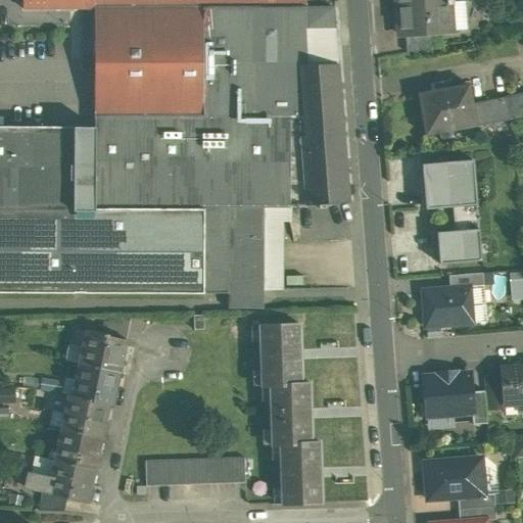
[(21,0),(22,10),(94,10),(107,10),(285,9),(285,0),(21,0)]
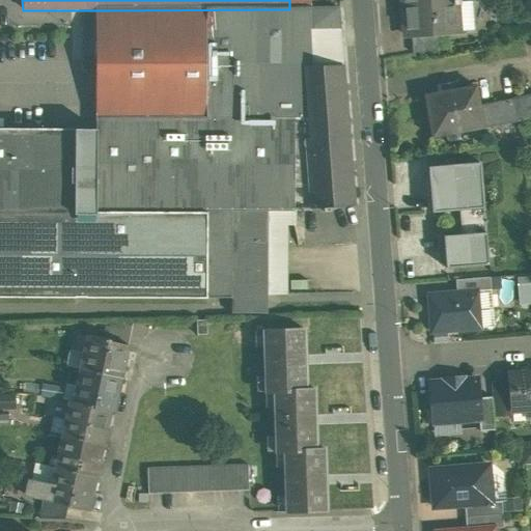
[(309,0),(289,0),(289,9),(310,8),(309,0)]
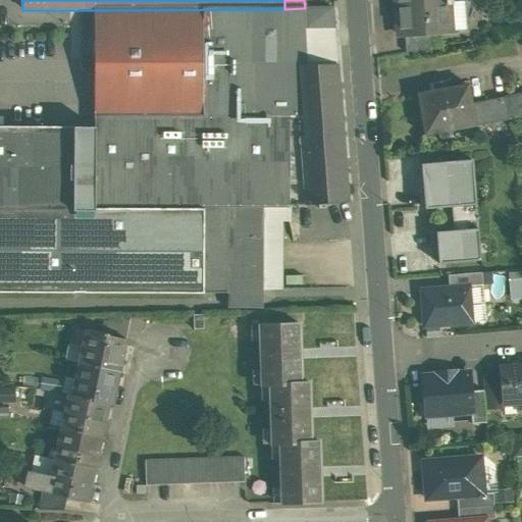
[(446,3),(398,7),(400,37),(402,37),(426,35),(448,33),(446,5),(446,3)]
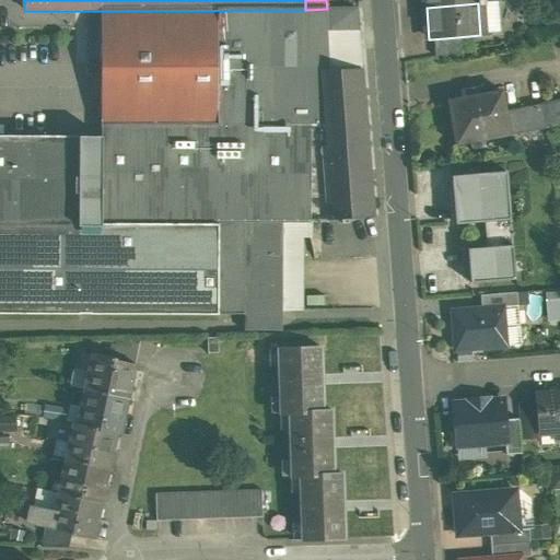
[(305,10),(115,11),(115,124),(101,124),(101,128),(102,128),(102,127),(328,128),(328,70),(327,31),(327,9),(305,10)]
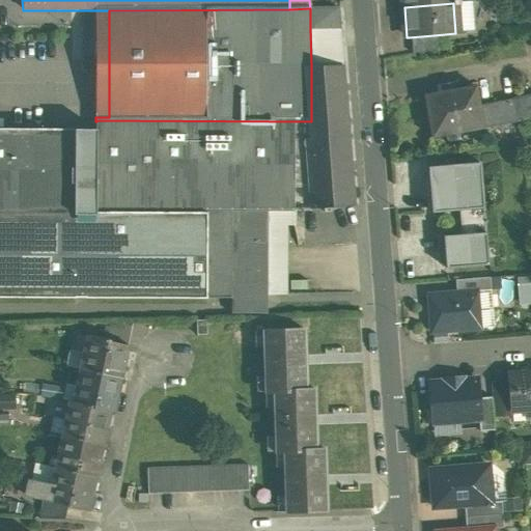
[(339,31),(337,8),(310,8),(310,29),(339,31)]
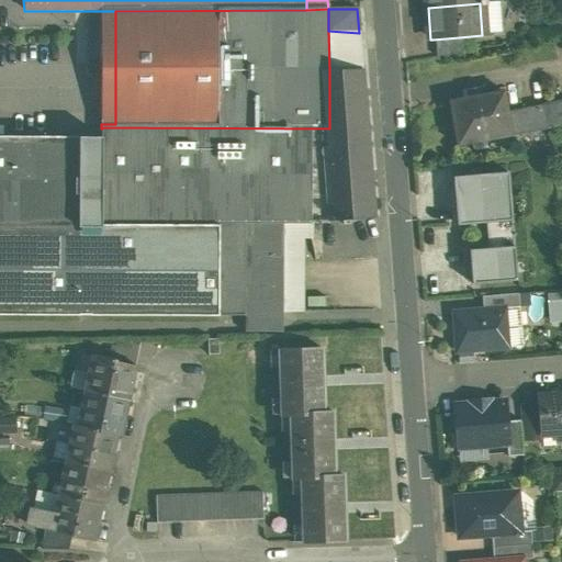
[(115,11),(101,11),(101,124),(115,124),(115,11)]
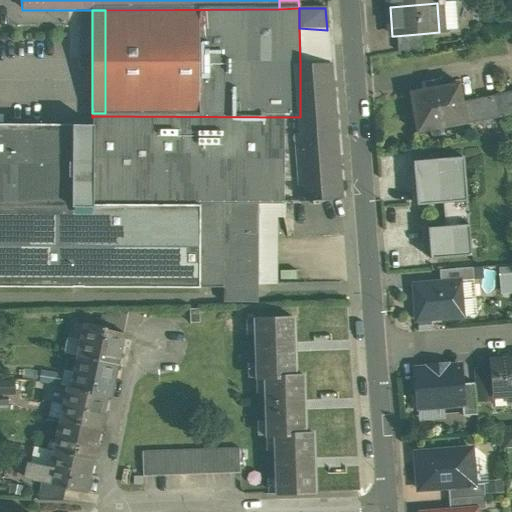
[(327,30),(299,28),(300,64),(308,64),(330,64),(327,30)]
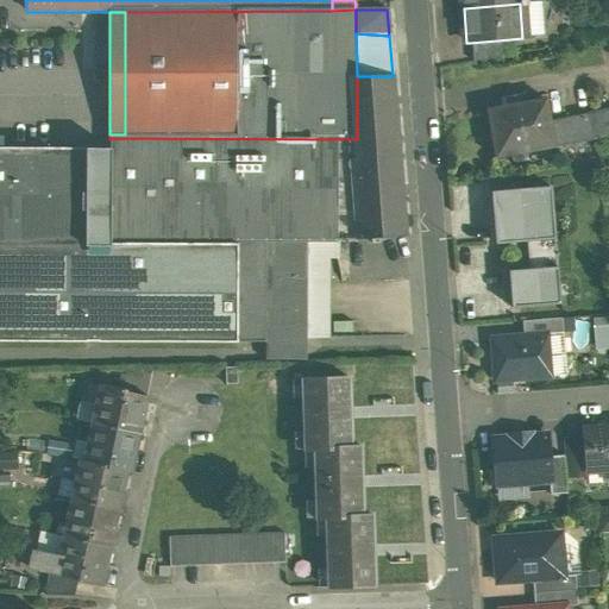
[(497,41),(469,43),(471,62),(498,57),(497,41)]
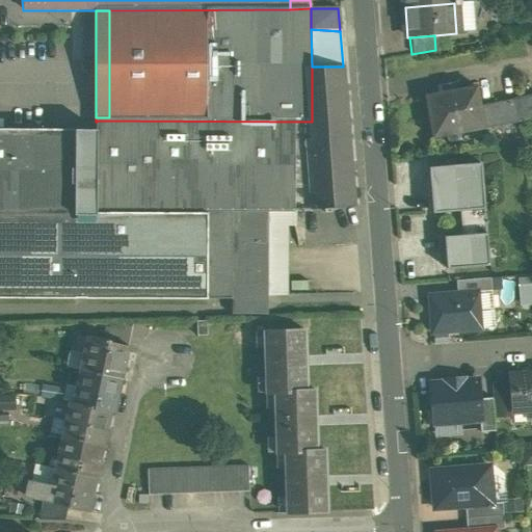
[(326,129),(320,67),(312,67),(312,122),(312,130),(326,129)]
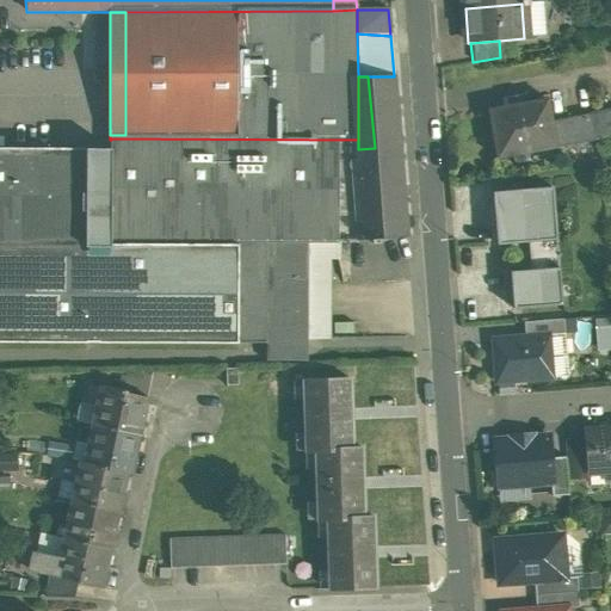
[(394,76),(368,76),(375,148),(400,147),(394,76)]
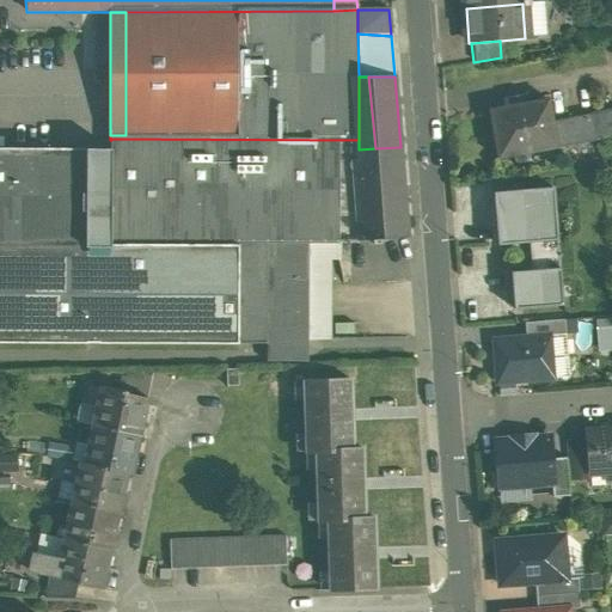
[(527,95),(507,98),(509,108),(490,111),(500,159),(515,155),(526,154),(556,148),(551,123),(548,102),(528,104),(527,95)]
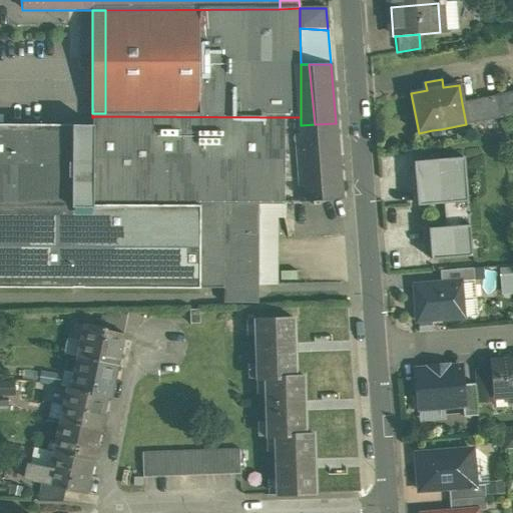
[(512,93),(496,97),(499,118),(512,115),(512,93)]
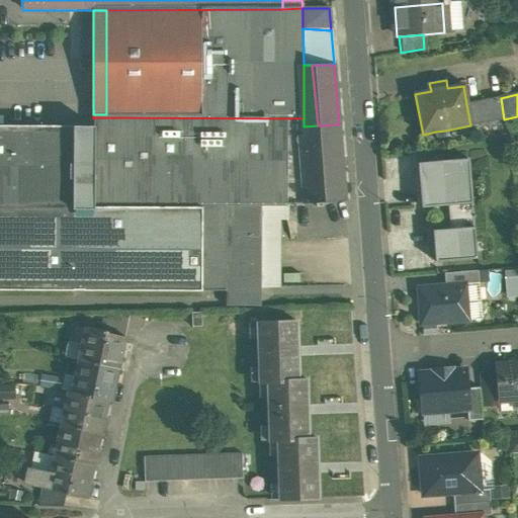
[(501,98),(466,104),(470,125),(504,119),(501,98)]
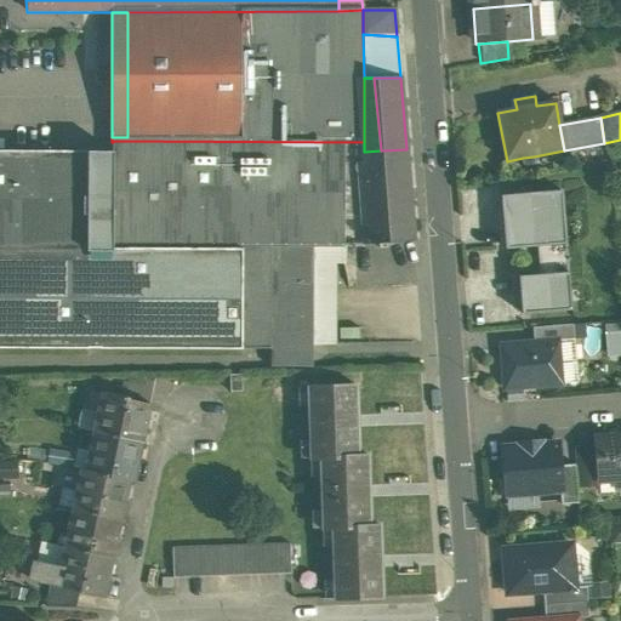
[(364,142),(113,141),(113,142),(113,152),(112,249),(272,251),(271,246),(313,246),(342,248),(342,249),(365,249),(365,245),(364,245),(363,180),(364,152),(364,142)]
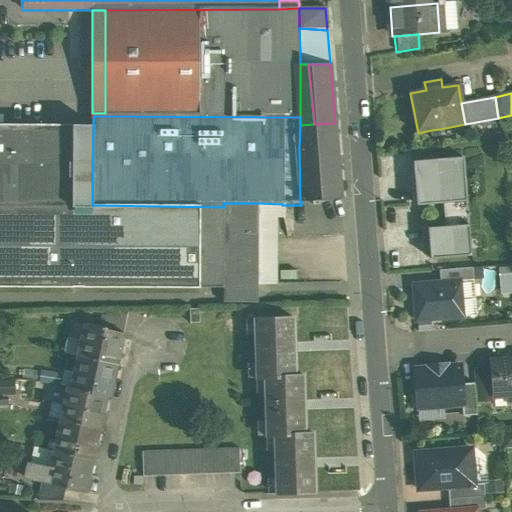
[(314,124),(300,125),(299,148),(337,146),(335,123),(314,124)]
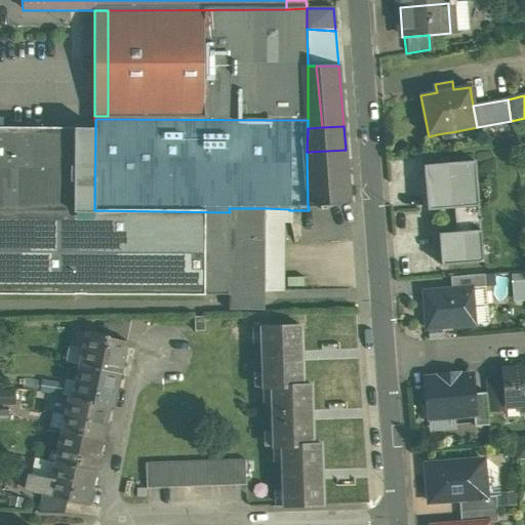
[(63,128),(0,127),(0,294),(229,295),(229,252),(230,212),(94,210),(63,211),(63,128)]
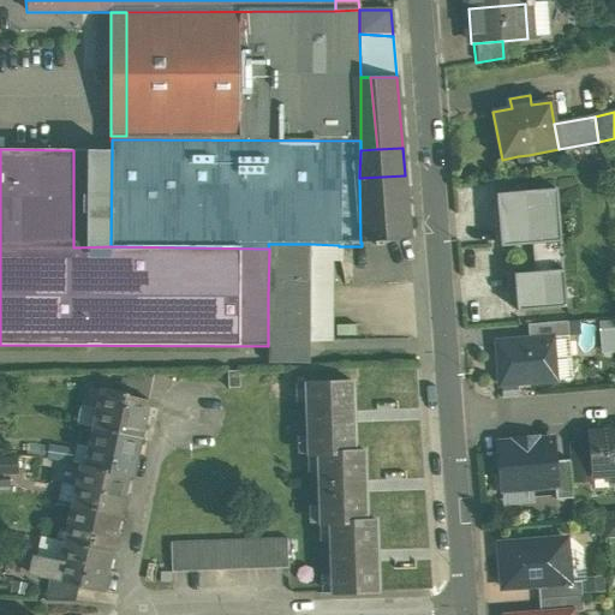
[(112,150),(73,150),(73,248),(111,246),(112,150)]
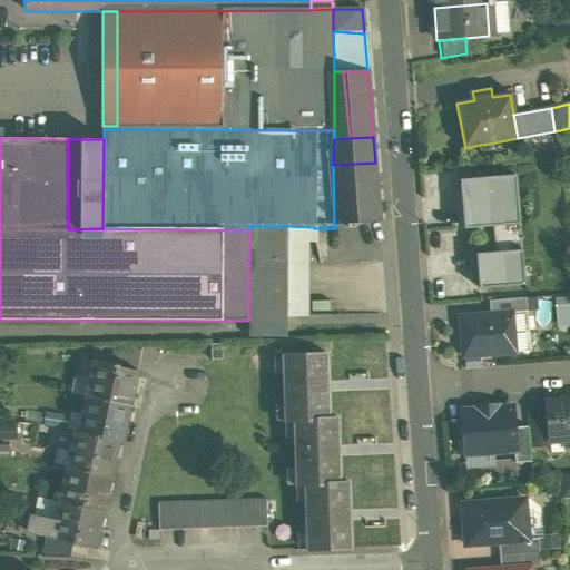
[(490,144),(480,145),(481,154),(491,151),(490,144)]
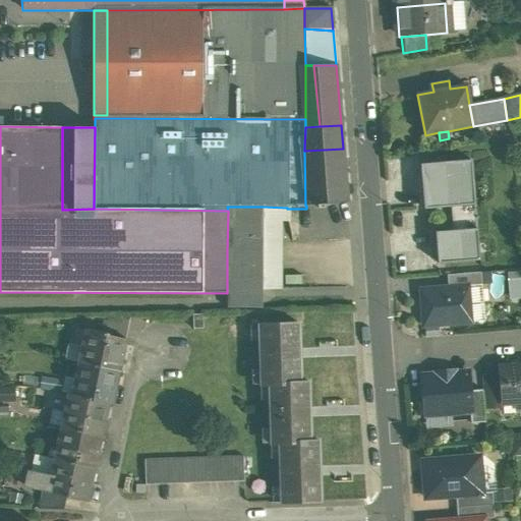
[(343,149),(304,151),(305,206),(306,206),(317,205),(319,210),(325,209),(324,205),(348,203),(343,149)]
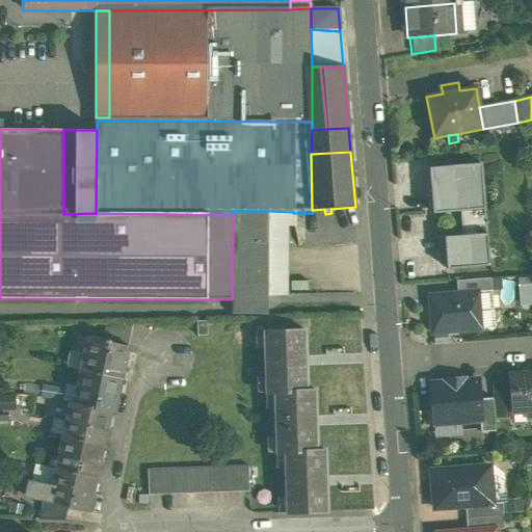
[(481,164),(429,168),(432,214),(460,212),(484,210),(481,164)]
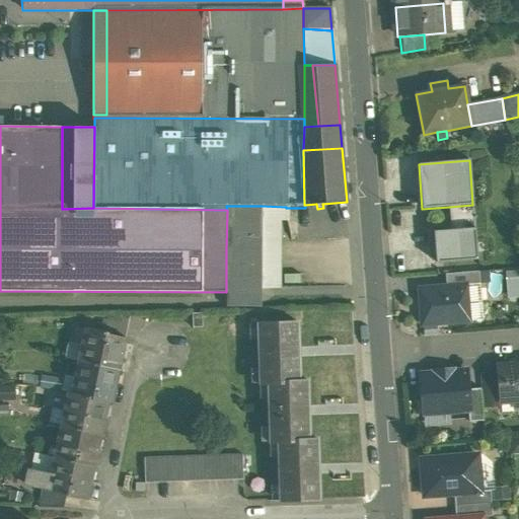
[(472,205),(449,207),(451,230),(474,228),(472,205)]
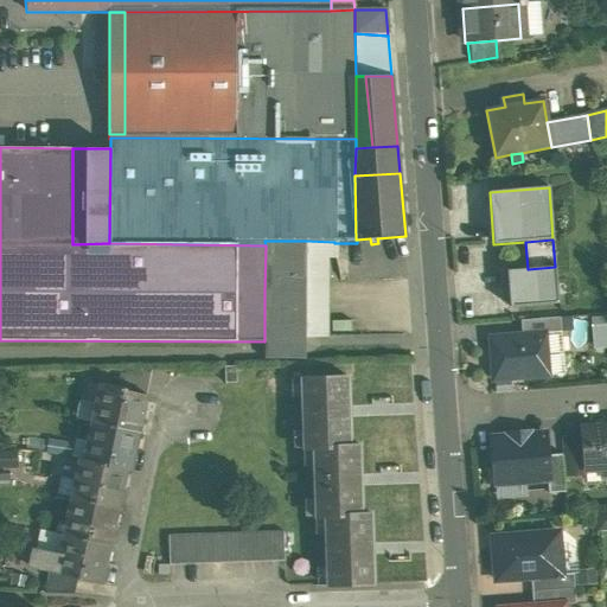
[(264,241),(266,246),(264,292),(305,292),(306,241),(264,241)]
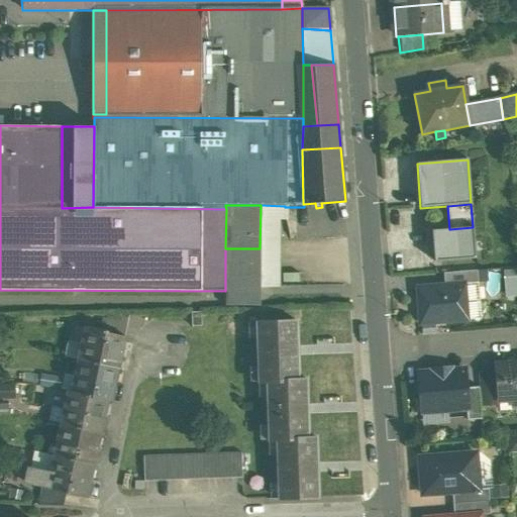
[(449,229),(431,230),(434,262),(476,259),(473,227),(449,229)]
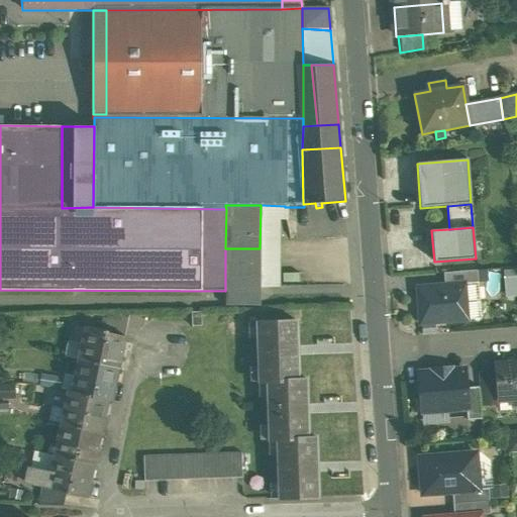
[(260,248),(225,248),(225,291),(225,299),(225,306),(260,306),(260,298),(260,248)]
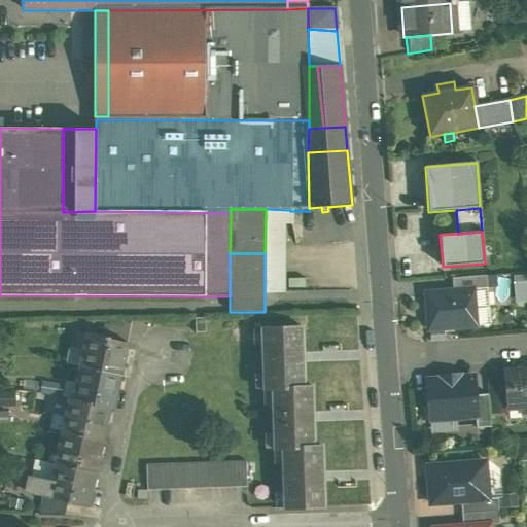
[(526,273),(513,273),(513,301),(526,301),(526,273)]
